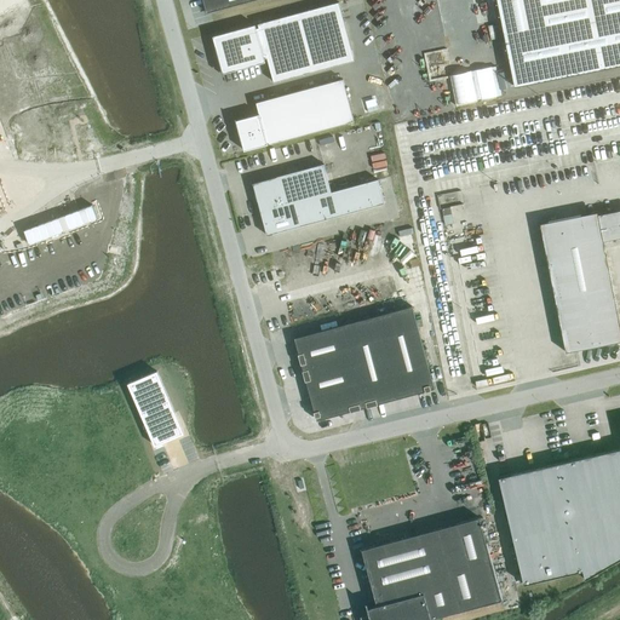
[(253,0),(204,0),(207,12),(253,0)]
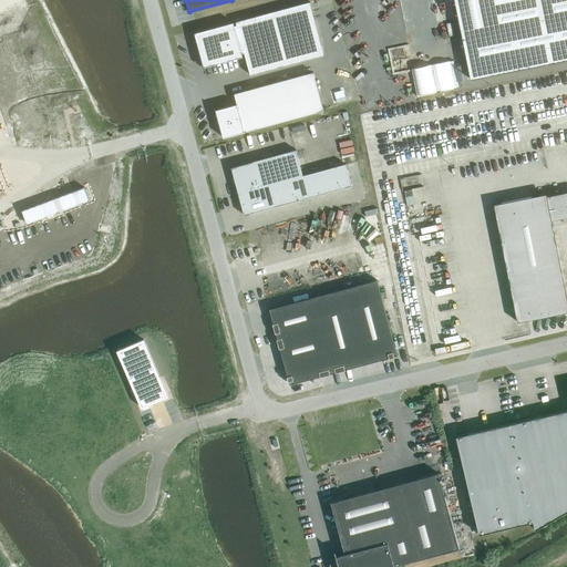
[(566,0),(454,0),(471,80),(566,60),(566,0)]
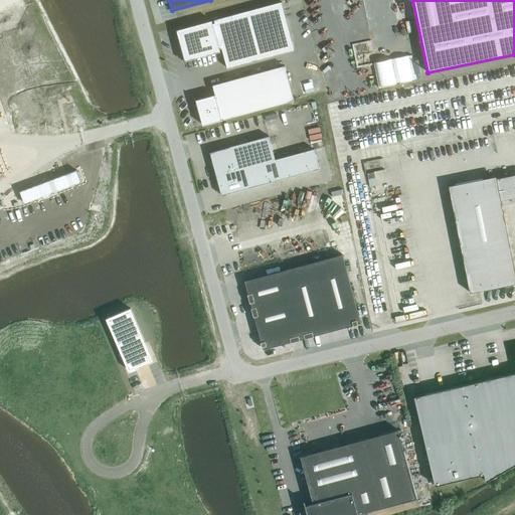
[(295,50),(282,2),(214,20),(215,23),(213,23),(212,20),(177,30),(179,37),(179,38),(187,67),(188,67),(186,60),(220,51),(220,48),(222,48),(227,68),(295,50)]
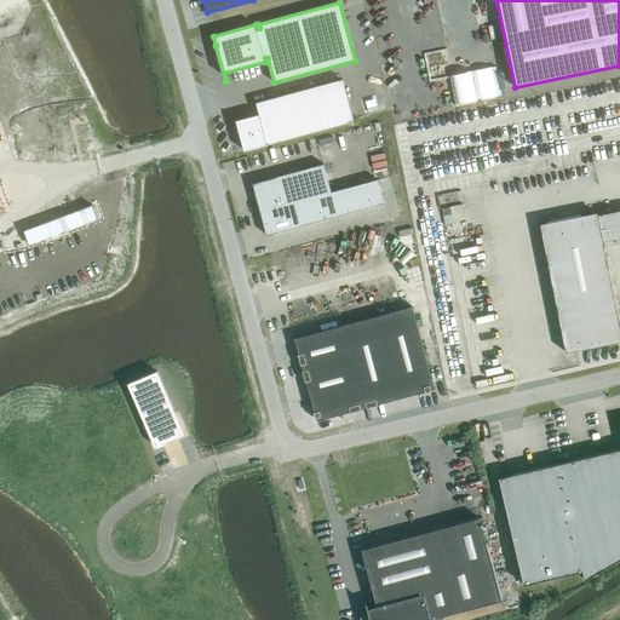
[(507,95),(503,64),(472,70),(477,101),(507,95)]
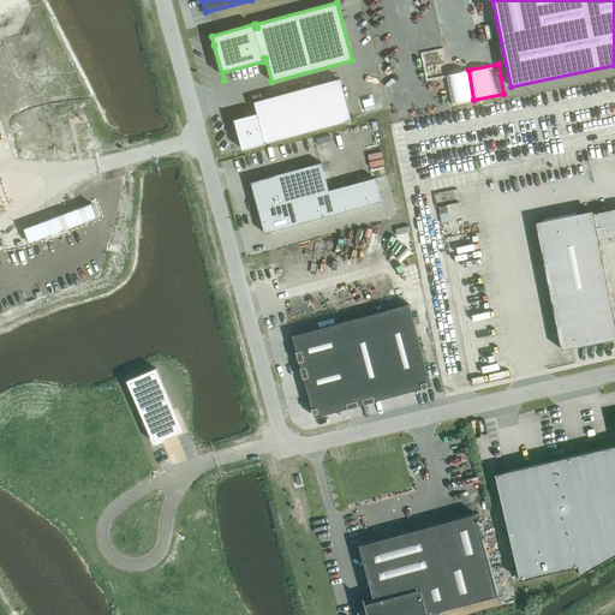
[(352,120),(340,78),(255,101),(257,113),(236,119),(234,118),(233,118),(240,141),(243,149),(266,143),(352,120)]
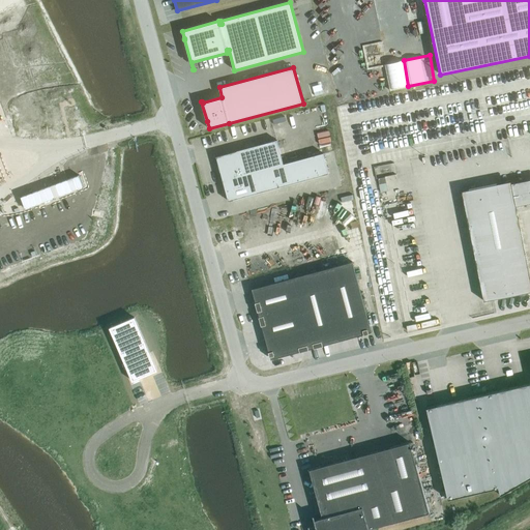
[(284,164),(277,140),(216,156),(229,201),(329,173),(323,153),(284,164)]
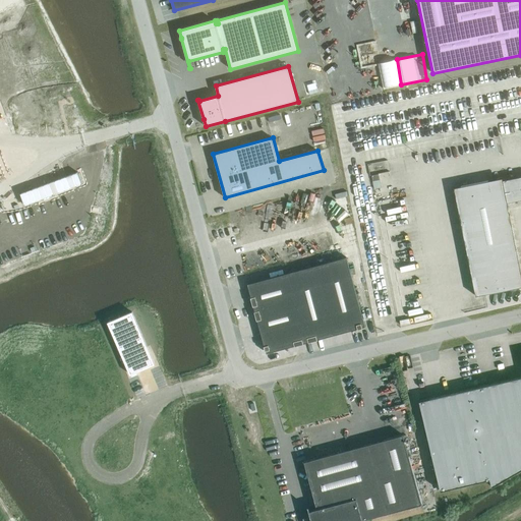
[(520,271),(507,203),(520,199),(520,176),(488,183),(488,181),(454,187),(475,296),(520,286),(520,271)]
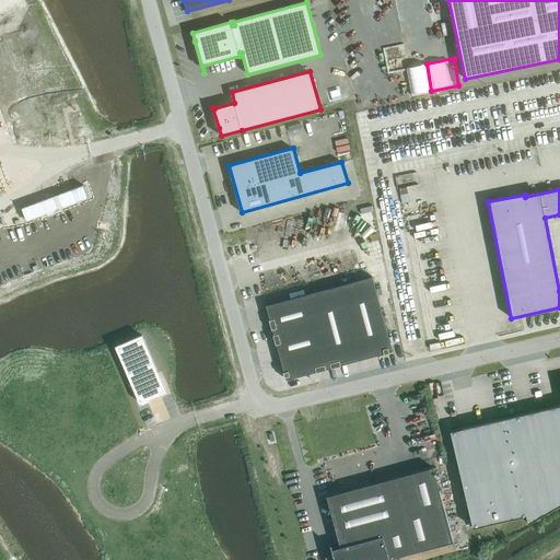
[(389,340),(372,277),(339,286),(359,360),(383,353),(383,352),(392,350),(389,340)]
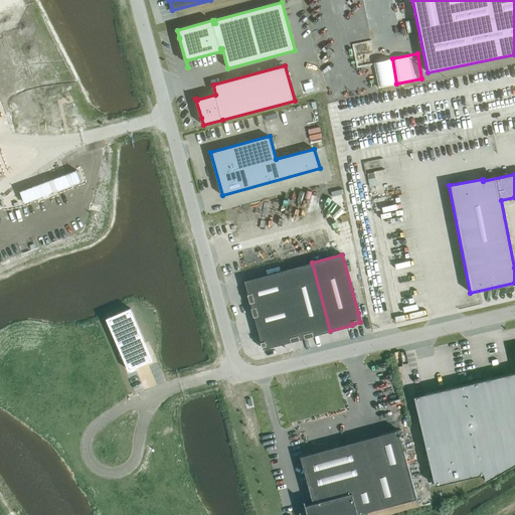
[(285,343),(330,331),(312,263),(283,271),(289,295),(296,320),(277,325),(282,343),(285,343)]
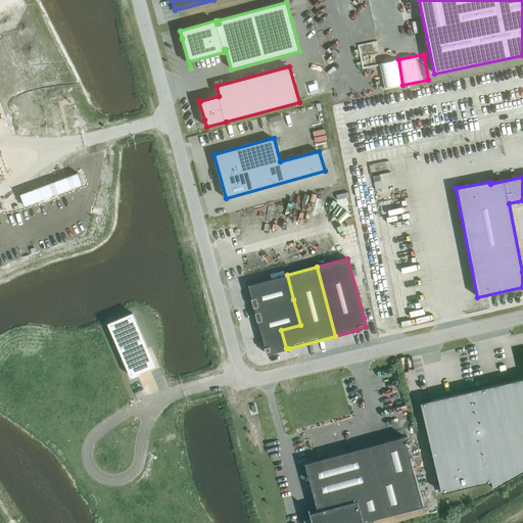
[(293,299),(287,275),(249,285),(252,294),(251,294),(255,310),(293,299)]
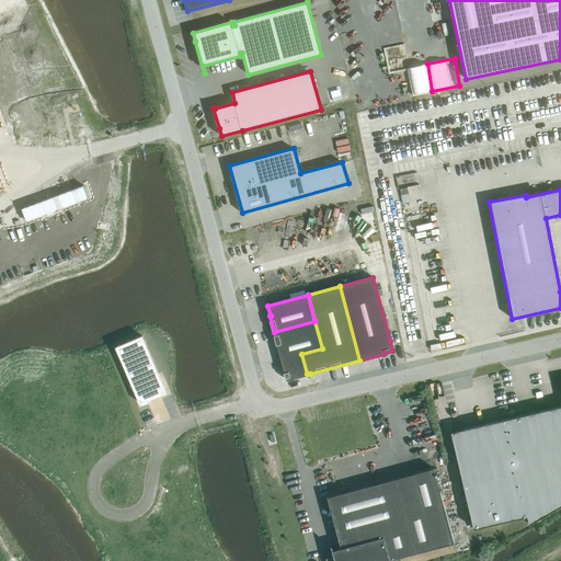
[(322,348),(315,321),(274,332),(282,359),(301,354),(322,348)]
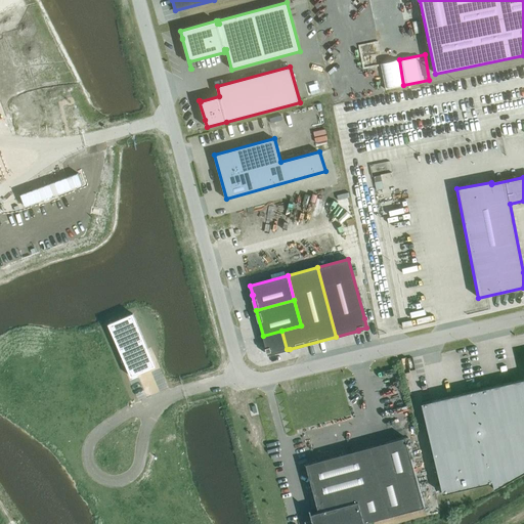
[(133,313),(110,324),(133,377),(158,365),(133,313)]
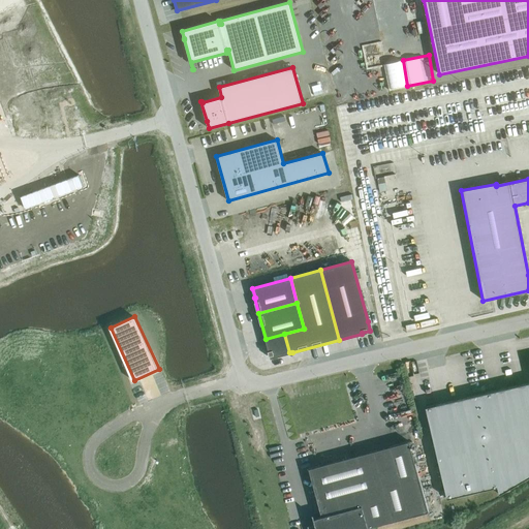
[(289,352),(284,334),(266,339),(268,349),(269,349),(271,358),(289,352)]
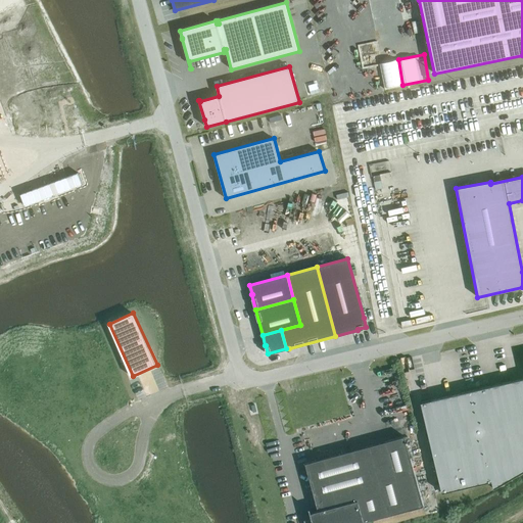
[(522,471),(522,378),(421,402),(442,492),(492,481),(493,488),(522,471)]
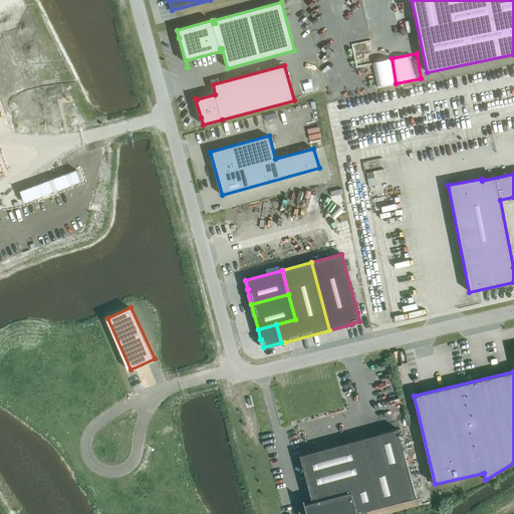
[(398,429),(300,455),(315,508),(307,510),(305,504),(306,510),(305,510),(305,513),(357,513),(417,497),(398,429)]
